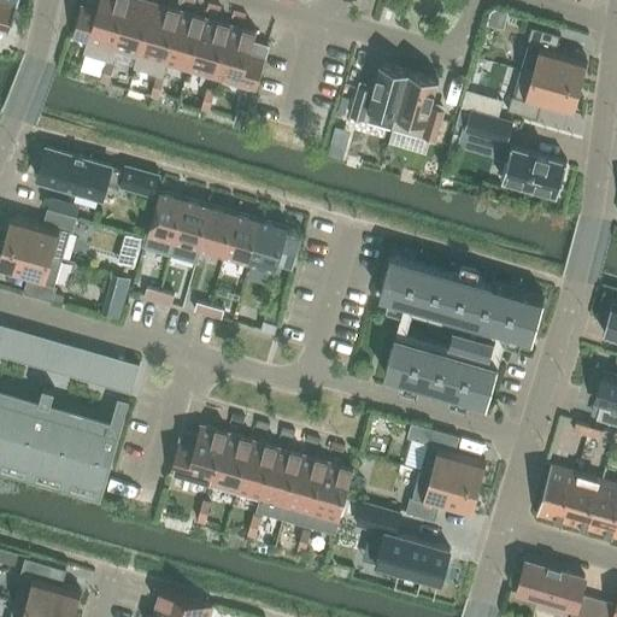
[(0,0),(0,27),(10,29),(18,0),(17,0),(0,0)]
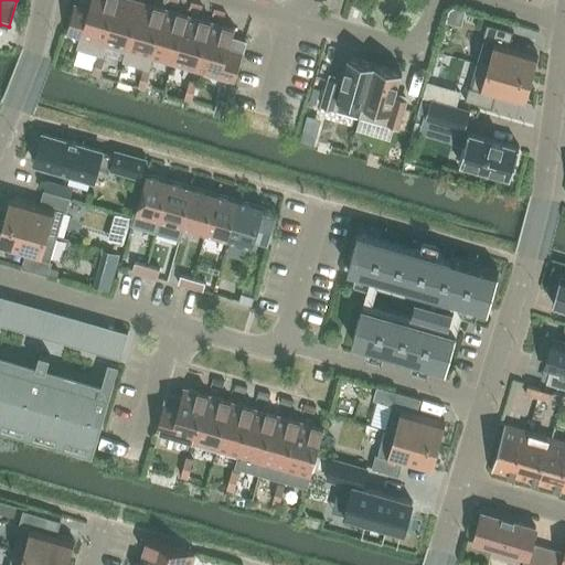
[(99,54),(103,43),(114,0),(91,0),(89,8),(80,6),(75,3),(66,32),(81,36),(77,48),(99,54)]
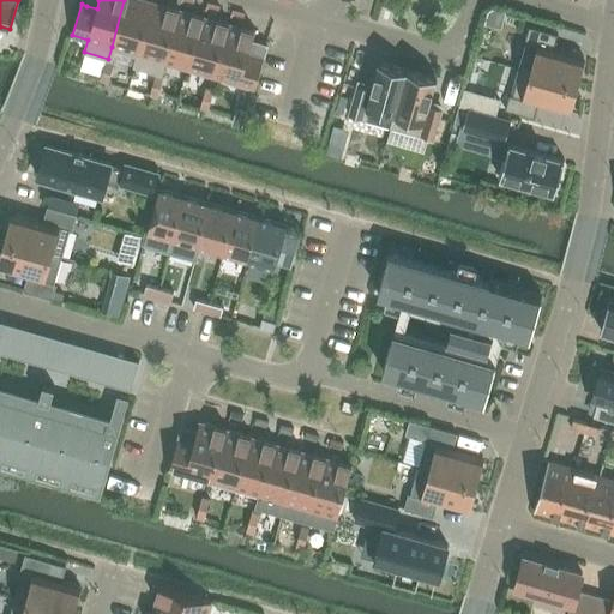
[(134,66),(152,0),(150,0),(124,0),(112,47),(132,53),(128,65),(134,66)]
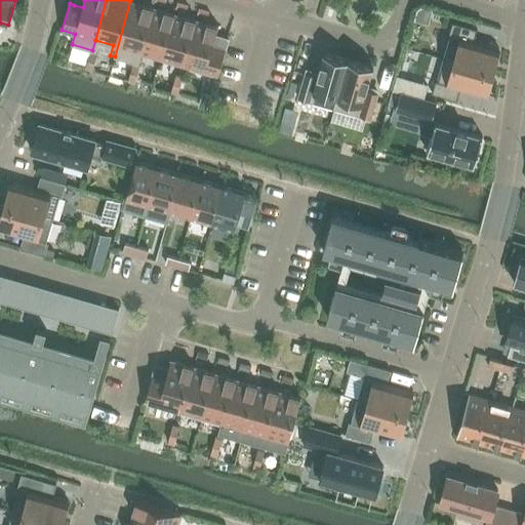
[(137,64),(140,52),(154,7),(130,0),(115,56),(137,64)]
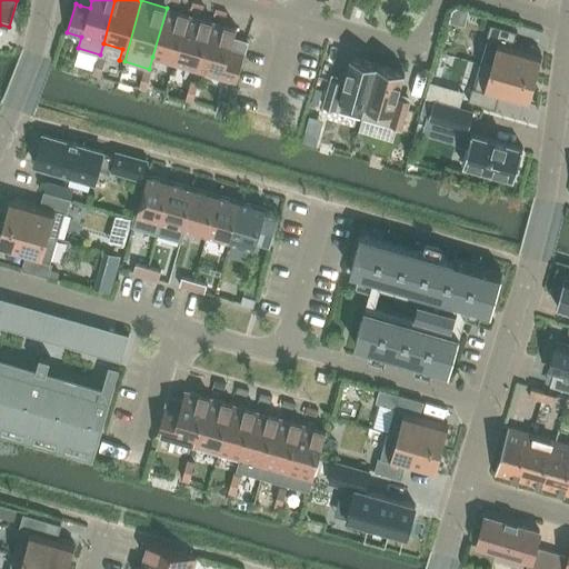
[(173,63),(188,13),(167,8),(152,57),(173,63)]
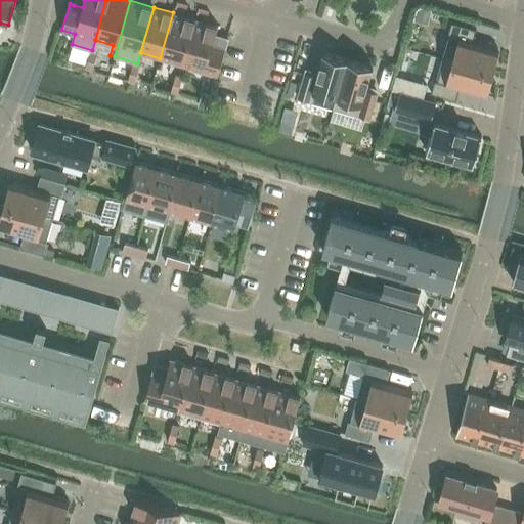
[(416,9),(412,19),(427,24),(431,10),(420,7),(416,9)]
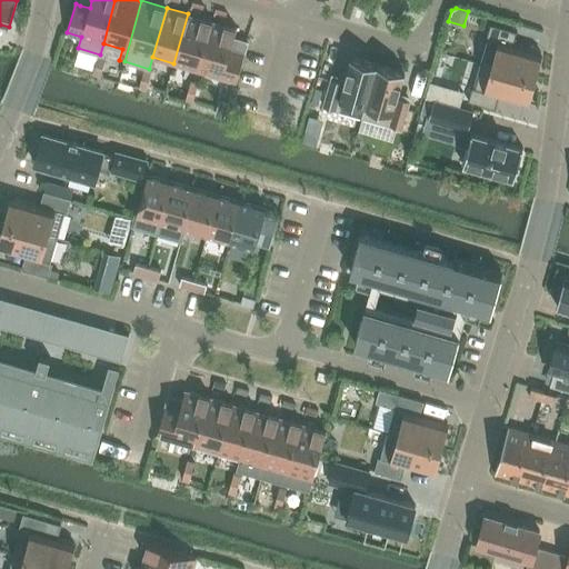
[(198,70),(212,21),(188,13),(173,63),(198,70)]
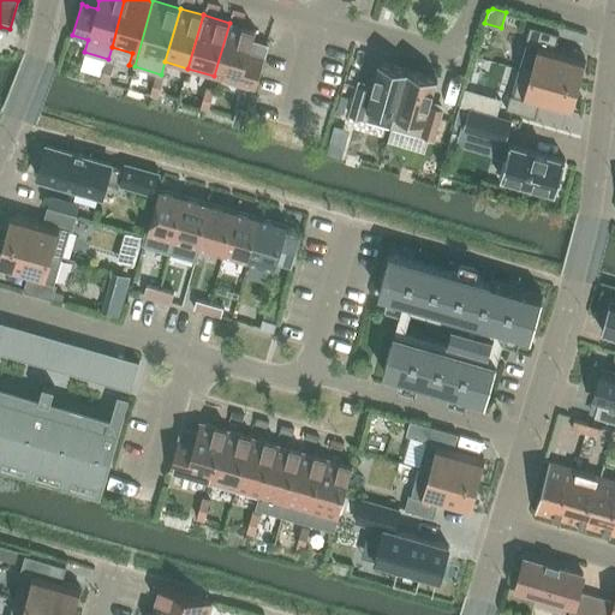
[(230,23),(214,76),(256,88),(264,57),(249,53),(255,33),(255,34),(256,30),(230,23)]
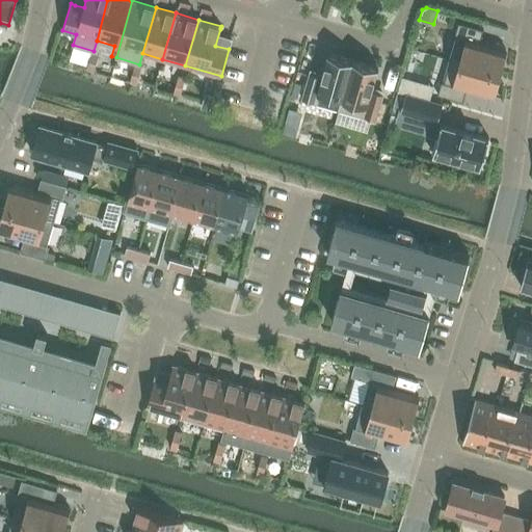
[(450,59),(499,73),(505,50),(480,43),(483,30),(458,23),(454,35),(456,36),(450,59)]
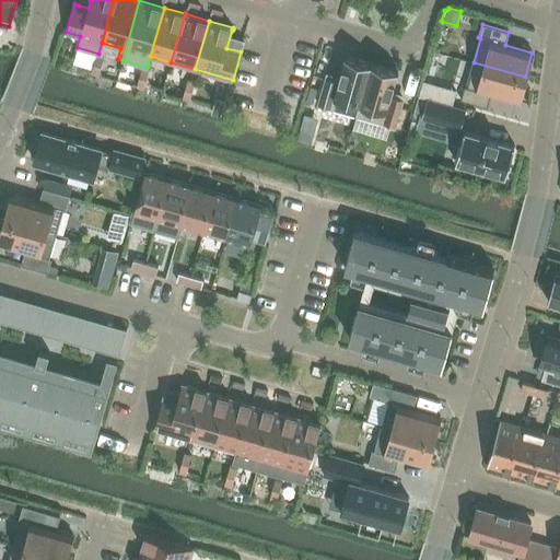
[(94,63),(102,66),(104,57),(97,55),(94,63)]
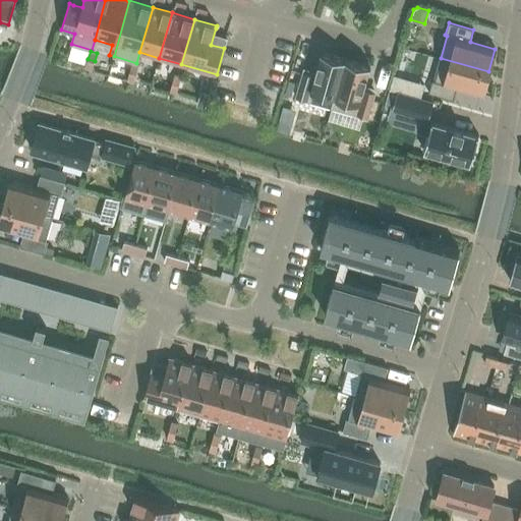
[(332,108),(346,59),(322,52),(314,75),(302,72),(295,97),(332,108)]
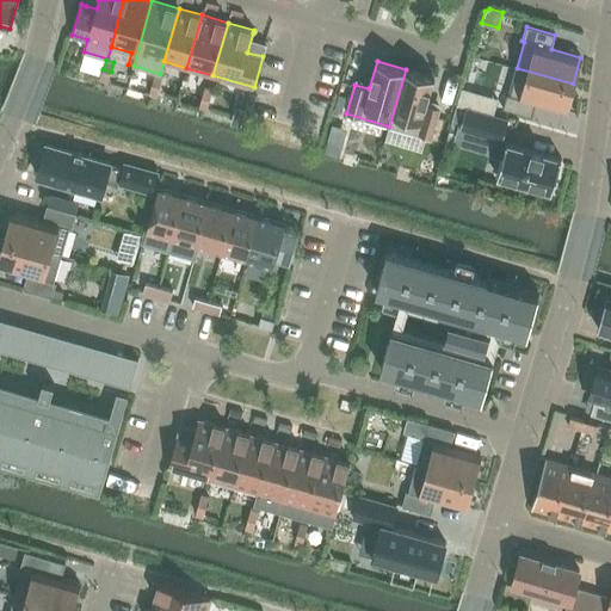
[(565,112),(573,84),(517,68),(508,96),(506,94),(503,110),(531,118),(536,103),(565,112)]
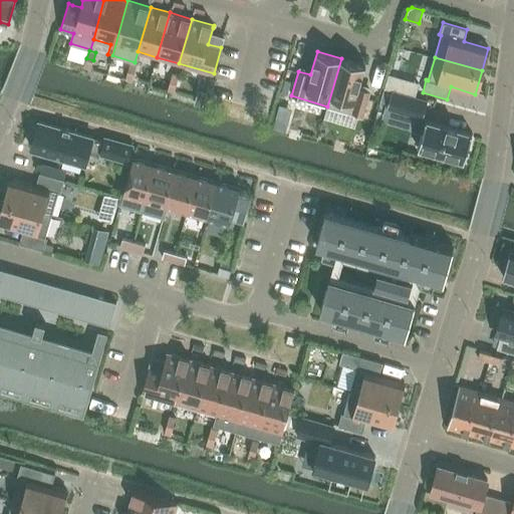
[(93,60),(86,58),(84,66),(90,68),(93,60)]
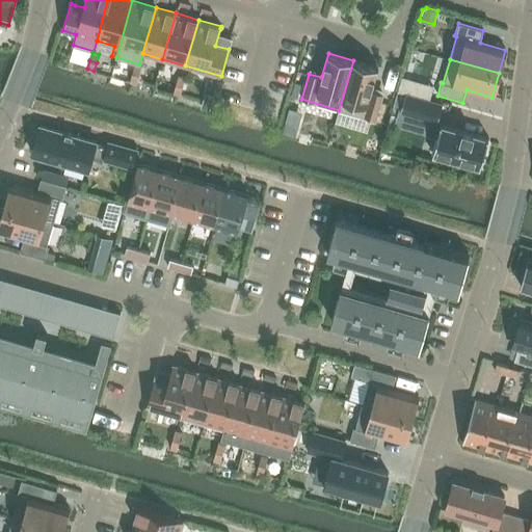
[(353,60),(339,110),(376,121),(383,96),(371,91),(378,68),(353,60)]
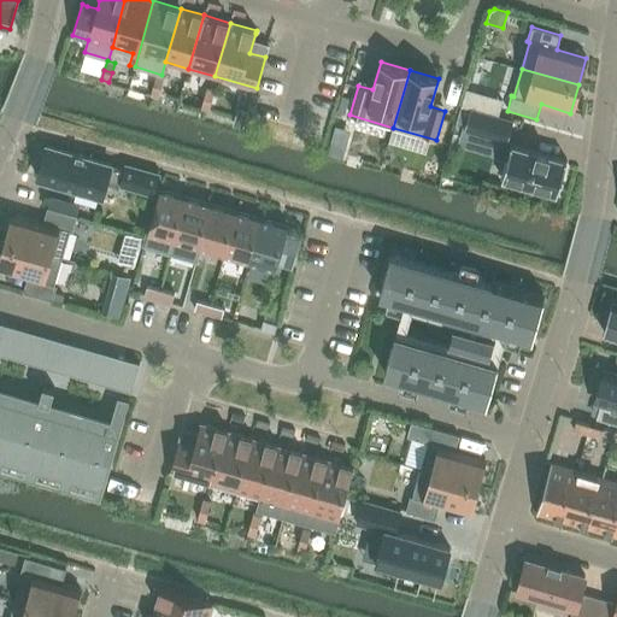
[(154,83),(162,86),(164,76),(157,74),(154,83)]
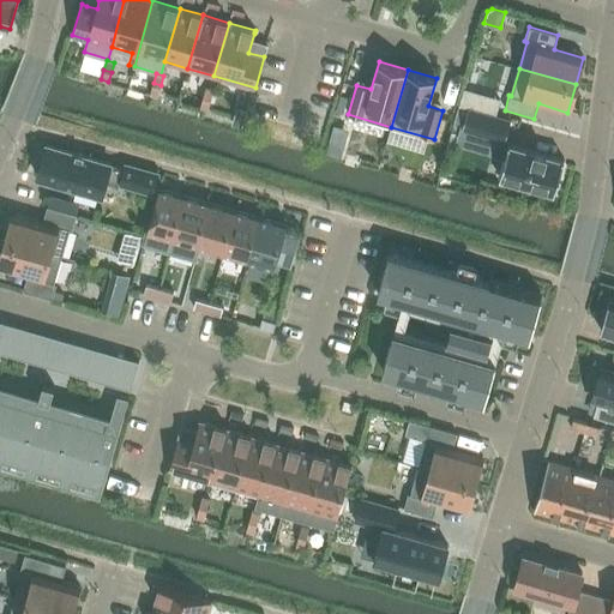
[(161,85),(154,83),(150,94),(157,96),(161,85)]
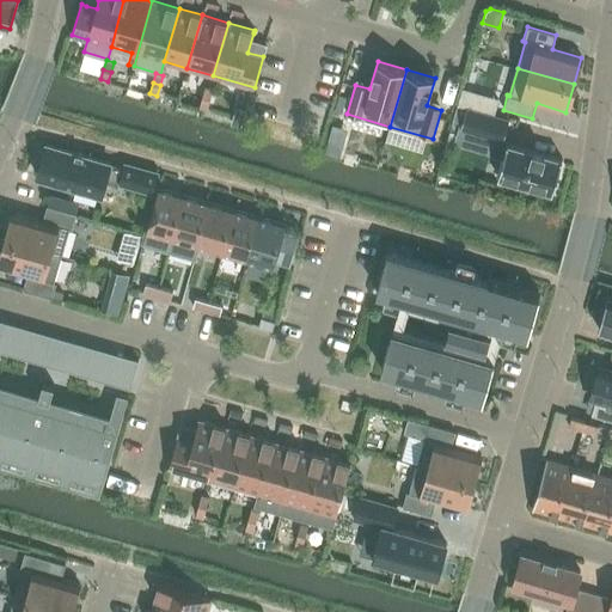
[(203,97),(210,99),(213,90),(206,87),(203,97)]
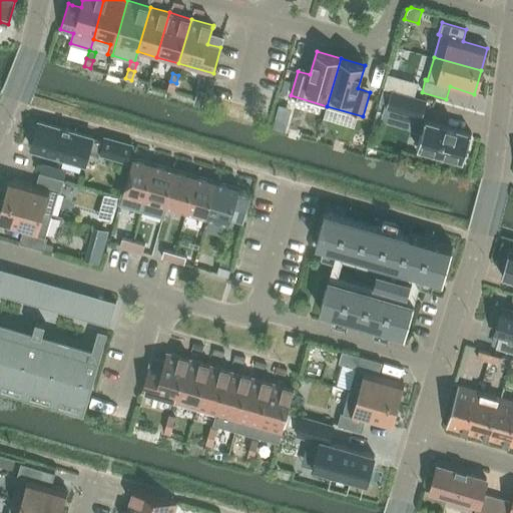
[(388,74),(384,88),(394,90),(397,77),(388,74)]
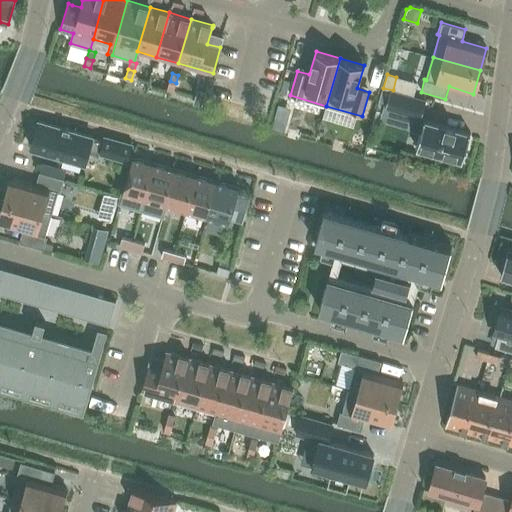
[(282,78),(279,91),(285,93),(288,80),(282,78)]
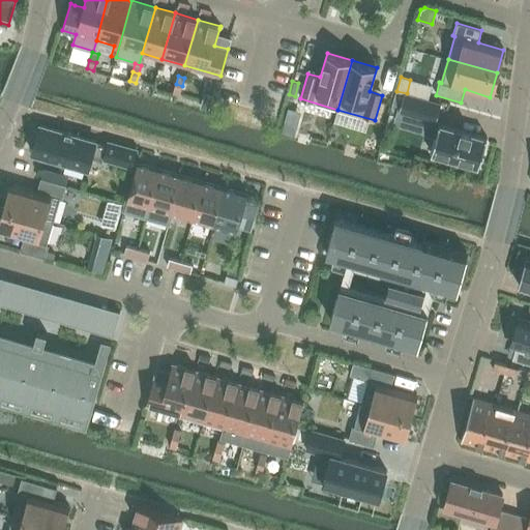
[(182,86),(176,84),(173,92),(179,94),(182,86)]
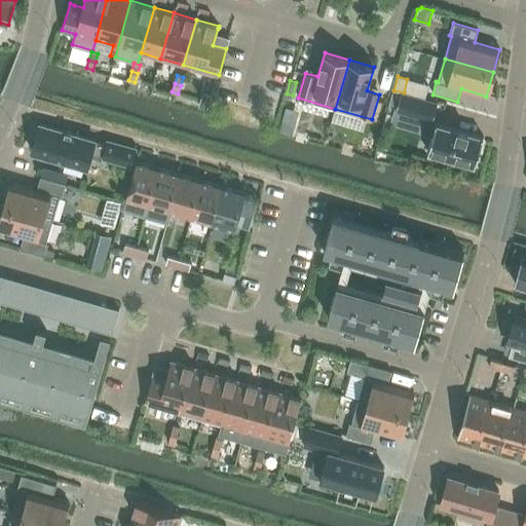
[(475,165),(483,137),(431,122),(437,103),(402,92),(397,112),(424,120),(420,133),(433,136),(427,152),(475,165)]
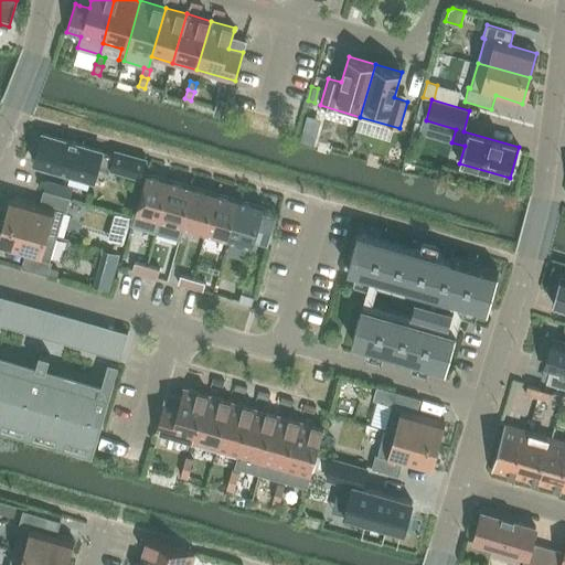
[(297,142),(310,146),(315,129),(302,125),(301,127),(300,131),(297,142)]
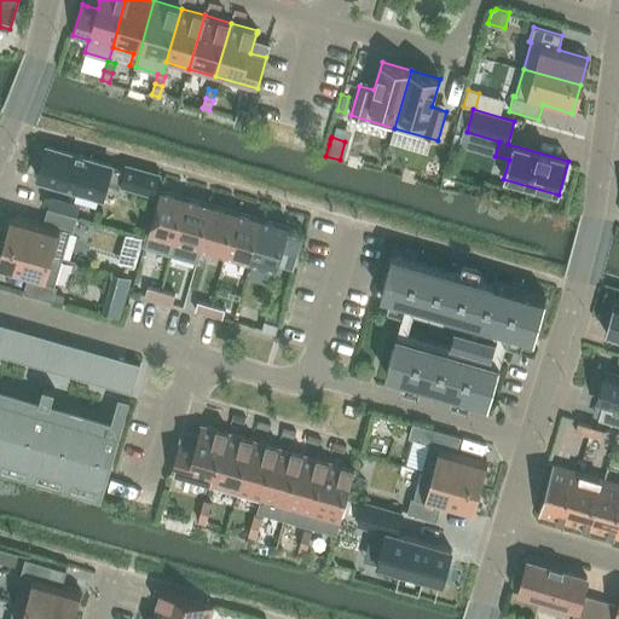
[(127,167),(47,146),(45,155),(41,155),(38,169),(41,171),(39,179),(104,196),(108,179),(122,183),(121,185),(155,194),(160,171),(132,165),(127,167)]
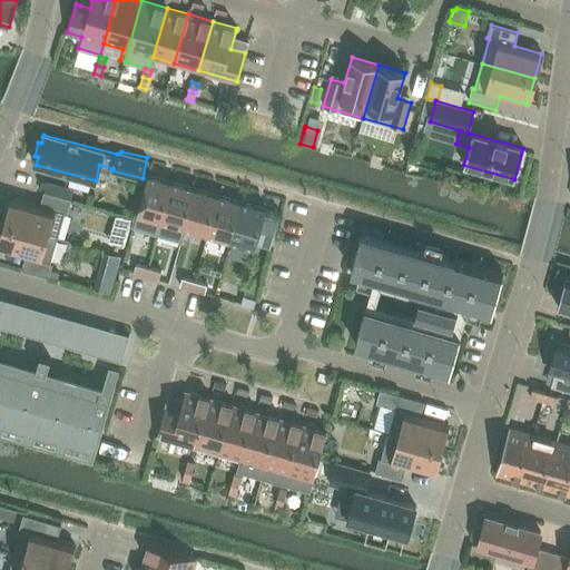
[(400,147),(396,160),(405,163),(409,149),(400,147)]
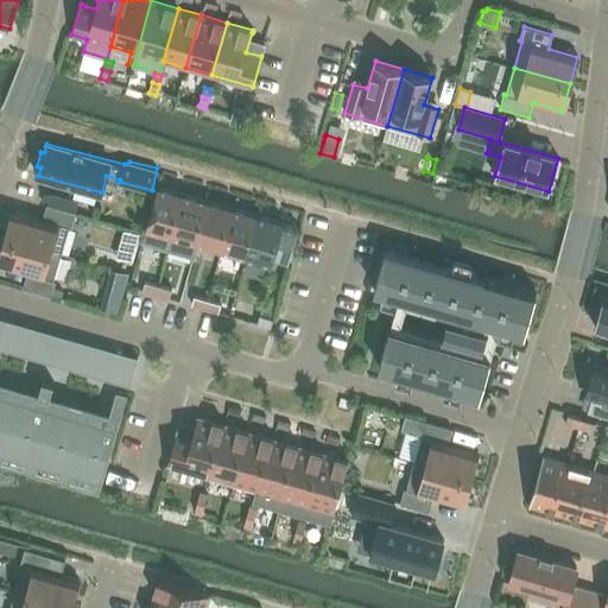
[(165,248),(181,192),(158,185),(143,241),(165,248)]
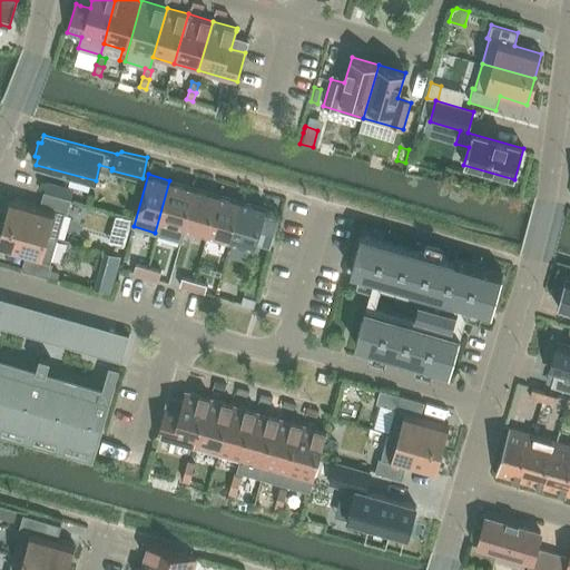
[(177,239),(193,187),(169,180),(155,233),(177,239)]
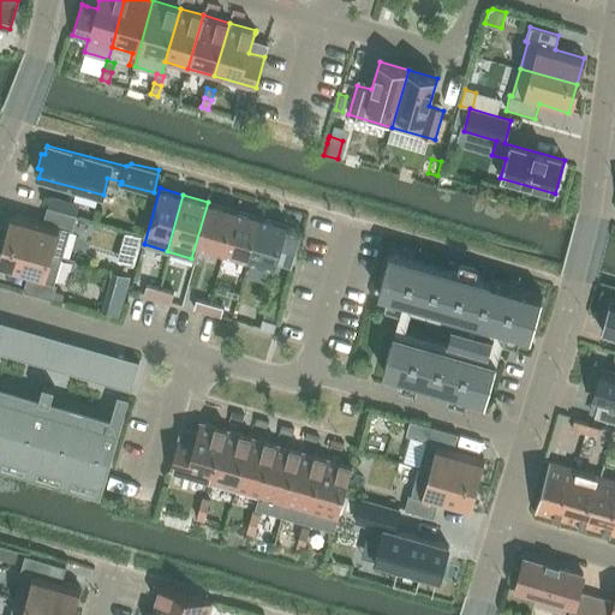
[(51,196),(47,208),(61,212),(65,201),(51,196)]
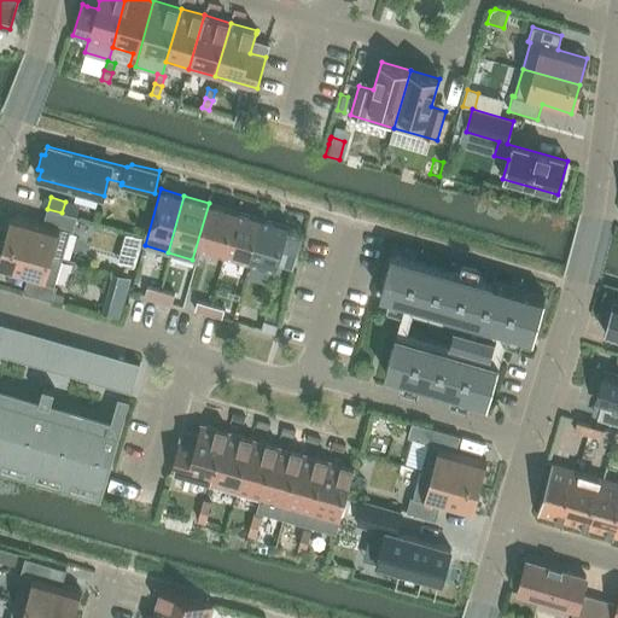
[(221,255),(234,210),(209,203),(192,260),(197,261),(200,249),(221,255)]
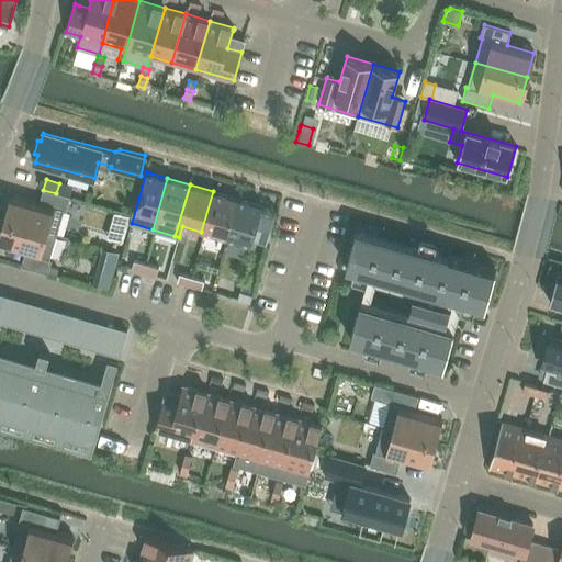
[(12,195),(4,220),(56,235),(64,211),(66,211),(69,198),(56,193),(43,190),(40,203),(12,195)]
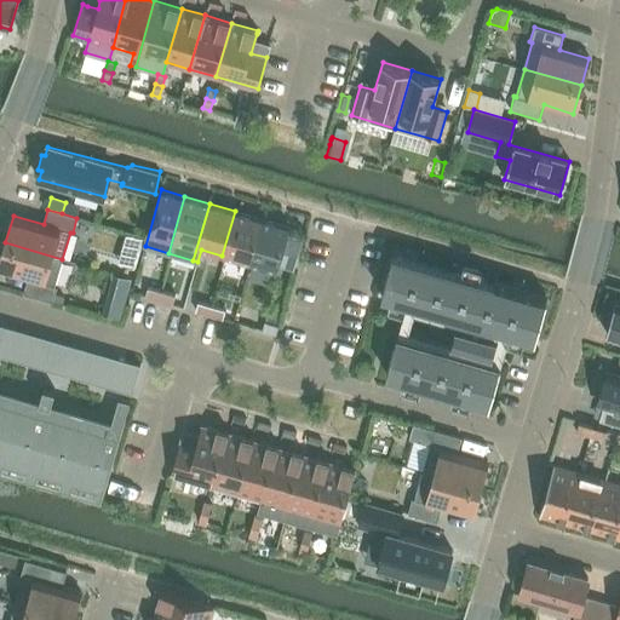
[(247,263),(260,218),(235,211),(222,256),(247,263)]
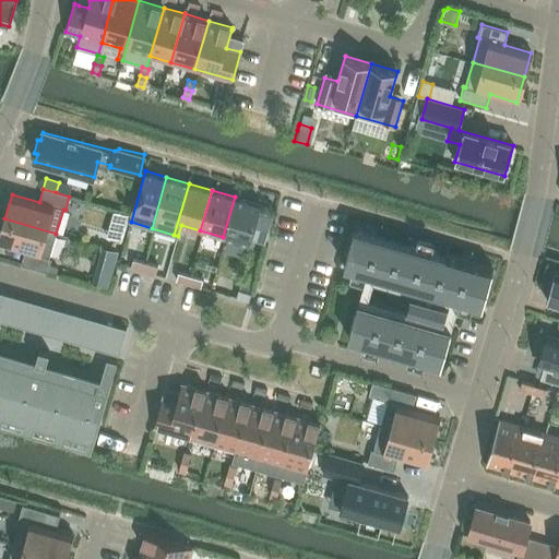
[(265,242),(273,214),(259,211),(261,204),(235,197),(223,237),(249,245),(251,239),(265,242)]
